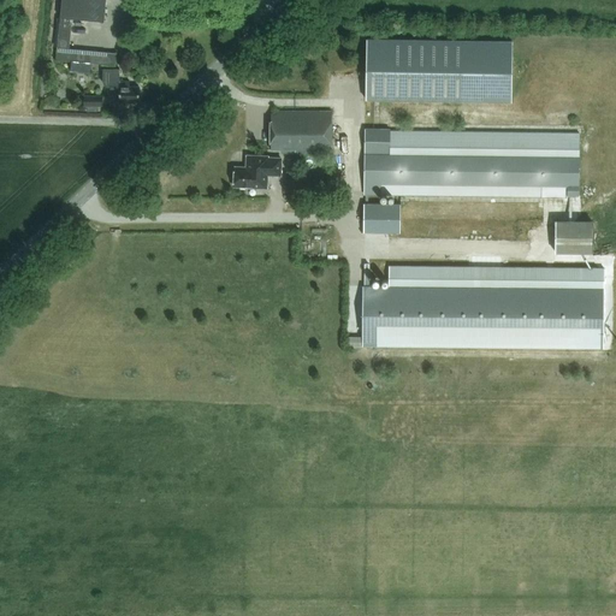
[(61,0),(60,18),(104,21),(105,0),(61,0)]
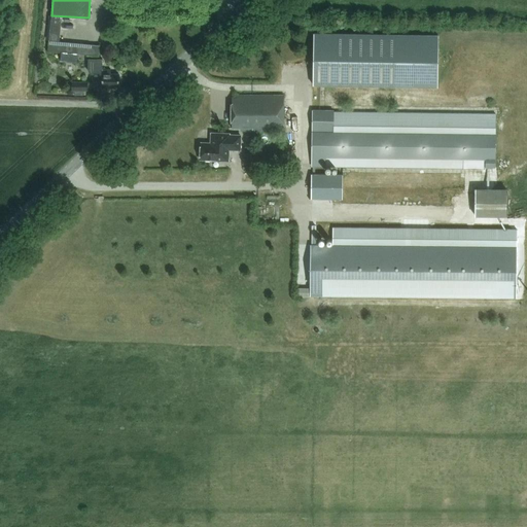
[(48,51),(98,56),(99,45),(59,42),(61,21),(50,20),(48,51)]
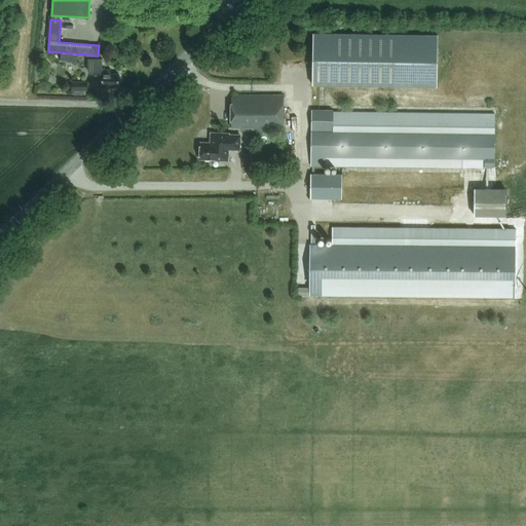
[(437,82),(438,35),(313,33),(312,82),(312,85),(437,87),(437,82)]
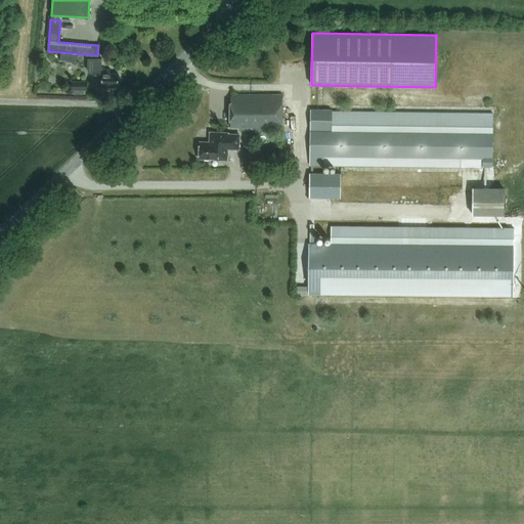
[(102,57),(88,57),(88,69),(88,70),(89,71),(90,72),(91,73),(92,73),(93,73),(94,73),(94,75),(102,75),(102,82),(102,86),(106,86),(119,86),(119,82),(119,73),(111,73),(111,68),(106,68),(102,68),(102,57)]
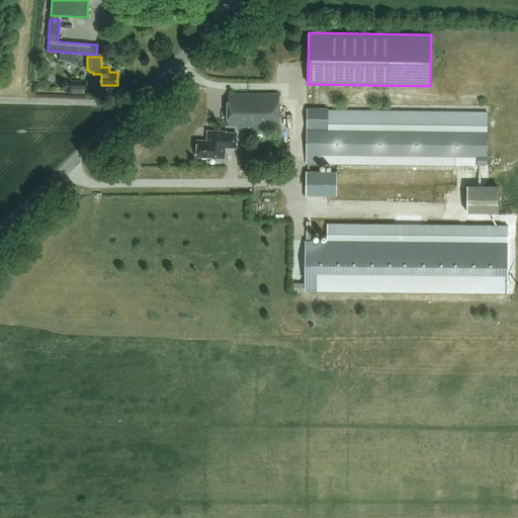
[(87,89),(87,81),(71,81),(71,89),(87,89)]
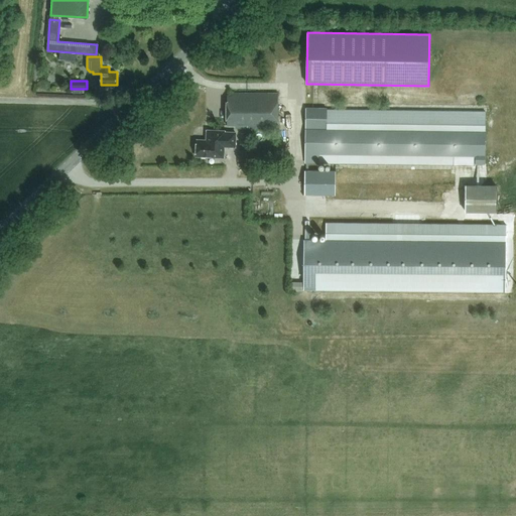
[(236,129),(278,129),(278,94),(228,94),(227,126),(236,126),(236,129)]
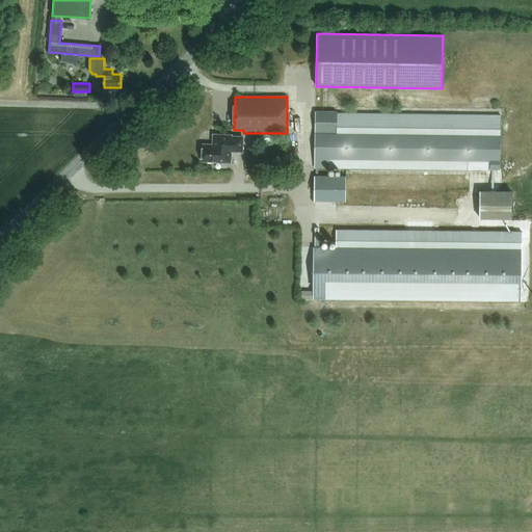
[(315,125),(315,167),(327,167),(353,168),(490,169),(501,169),(501,113),(316,111),(315,125)]
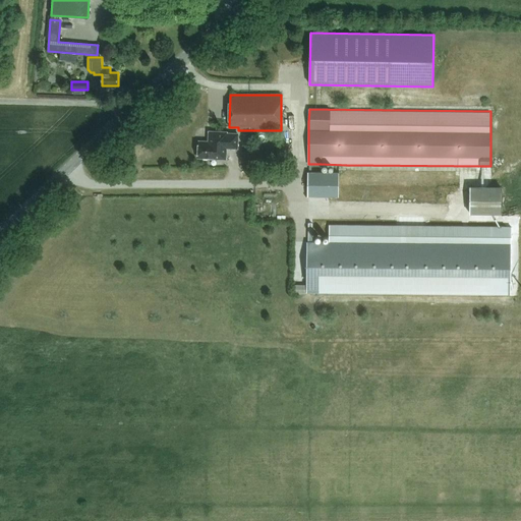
[(209,141),(198,141),(198,143),(197,146),(196,149),(198,150),(198,158),(203,158),(204,160),(207,160),(209,158),(226,159),(226,148),(231,148),(237,149),(238,134),(227,133),(227,132),(210,132),(209,141)]
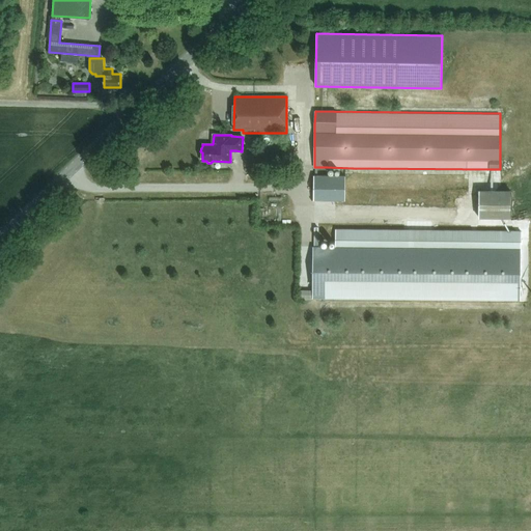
[(314,175),(314,200),(345,201),(345,176),(314,175)]
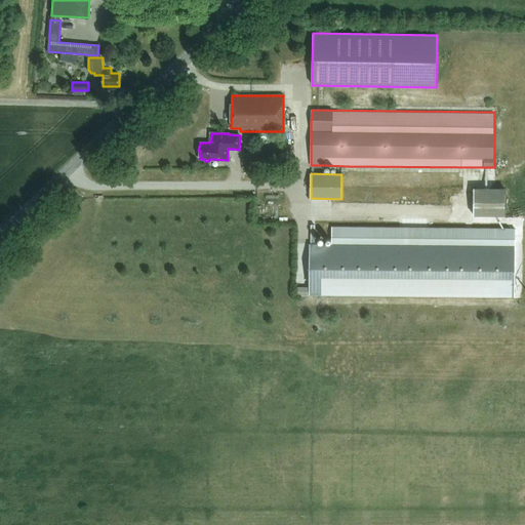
[(505,190),(474,190),(473,215),(505,215),(505,190)]
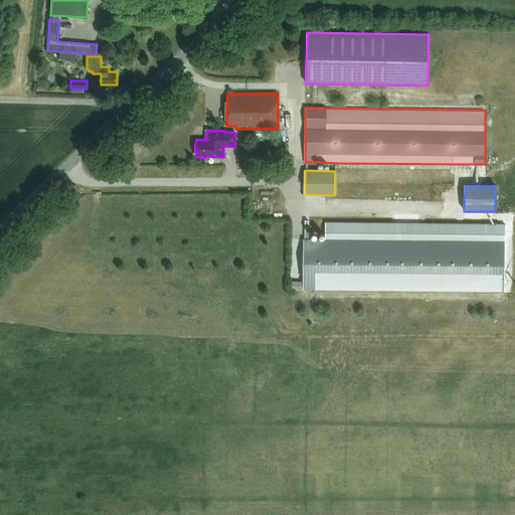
[(304,240),(304,287),(505,289),(505,241),(309,240),(310,220),(305,220),(305,240),(304,240)]
